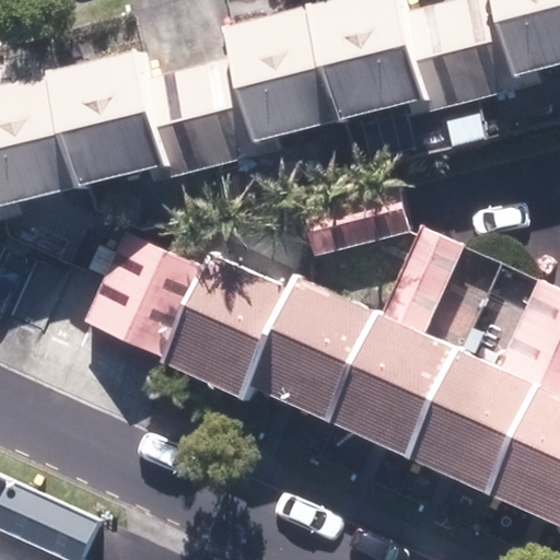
[(400,0),(338,0),(310,8),(337,123),(410,105),(429,101),(405,13),(400,0)]
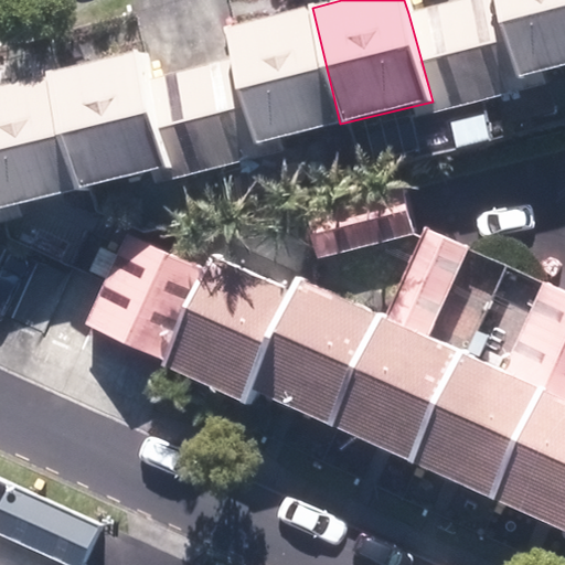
[(497,0),(459,0),(408,13),(433,102),(414,106),(417,117),(548,83),(545,72),(518,78),(497,0)]
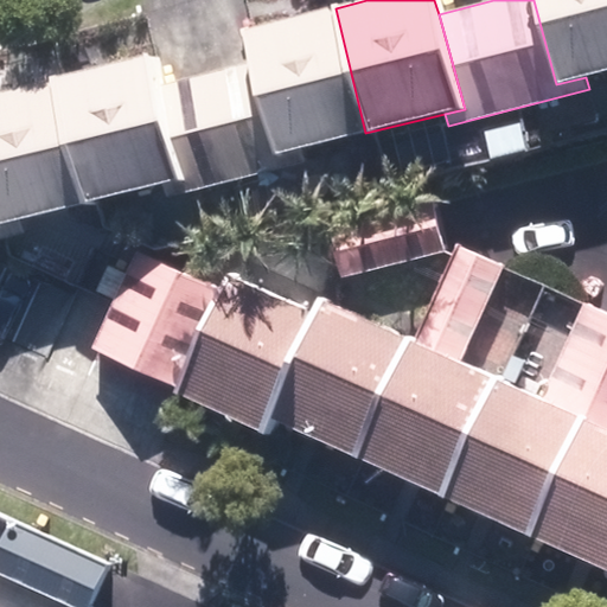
[(606,0),(534,0),(556,84),(586,77),(606,71),(606,0)]
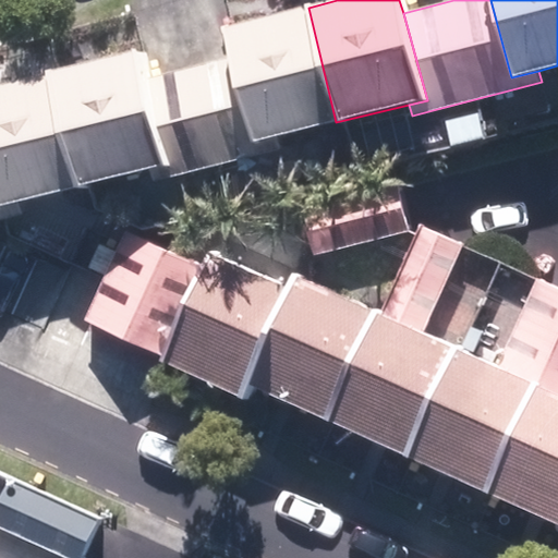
[(222,28),(231,57),(252,141),(277,135),(336,122),(308,8),(222,28)]
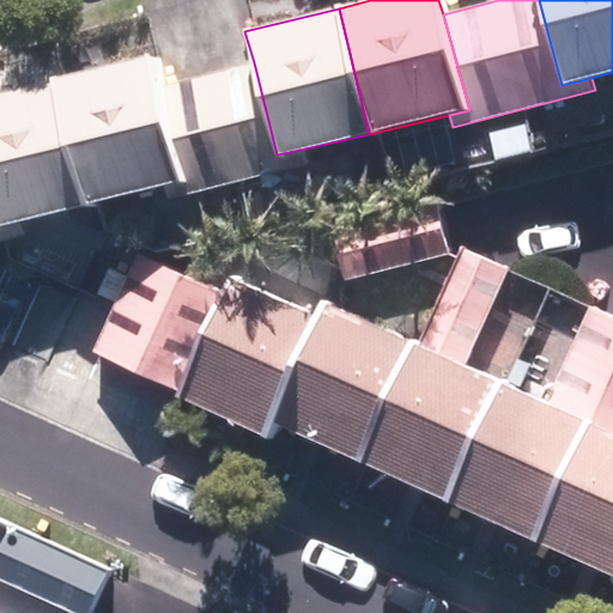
[(52,79),(54,80),(84,207),(105,202),(165,188),(187,182),(162,85),(155,53),(52,79)]
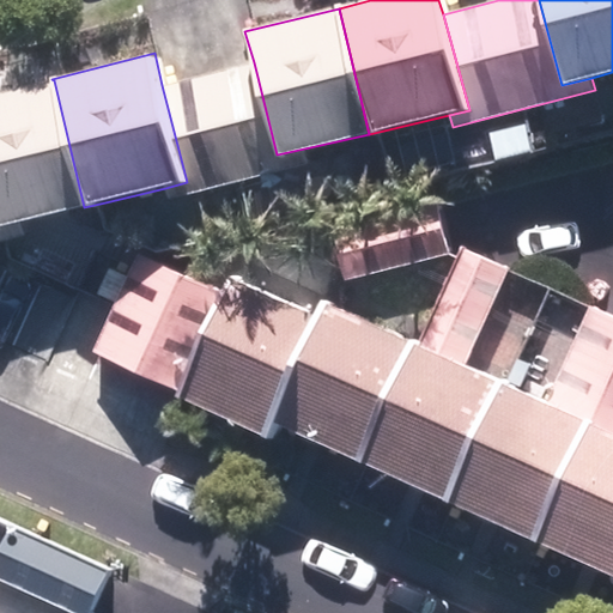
[(187,182),(165,188),(168,198),(308,164),(304,149),(277,155),(254,62),(162,85),(187,182)]
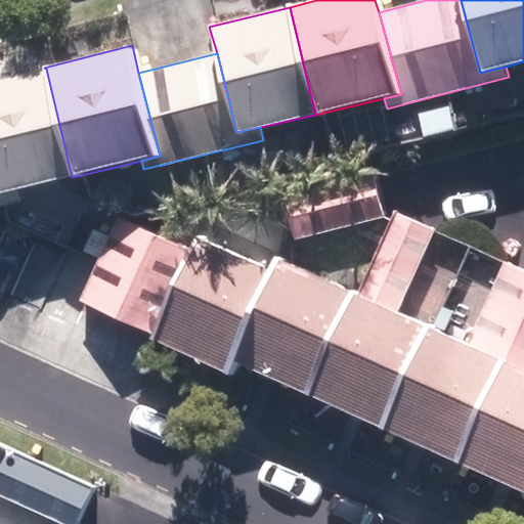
[(0,192),(19,188),(72,177),(46,69),(0,79),(0,192)]
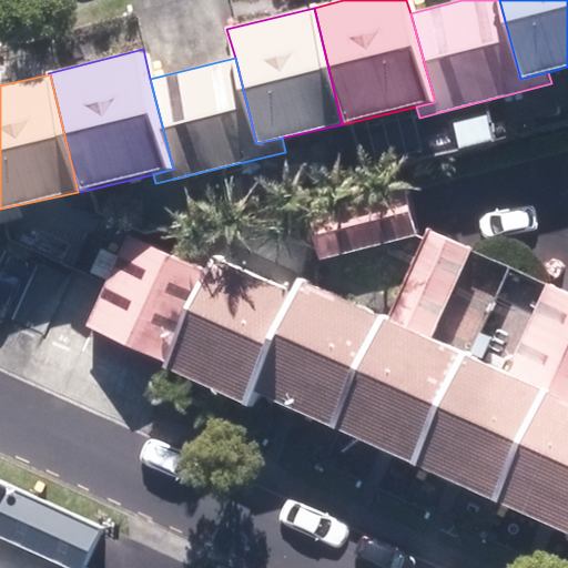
[(321,259),(418,236),(407,189),(310,211),(321,259)]
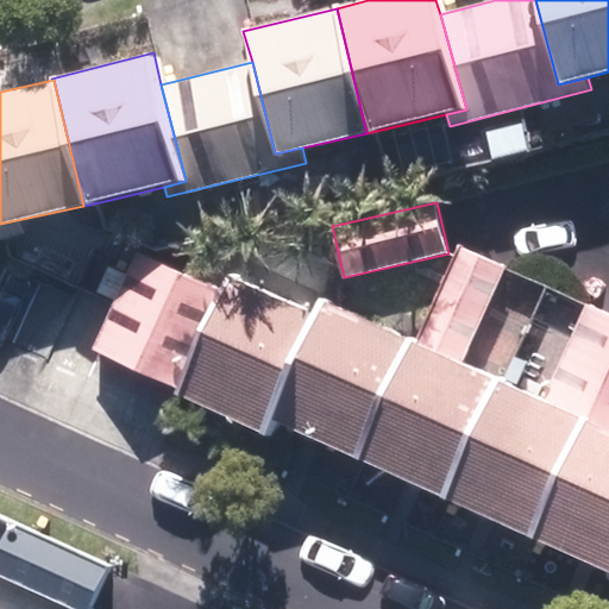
[(0,239),(26,234),(23,219),(0,224),(0,239)]
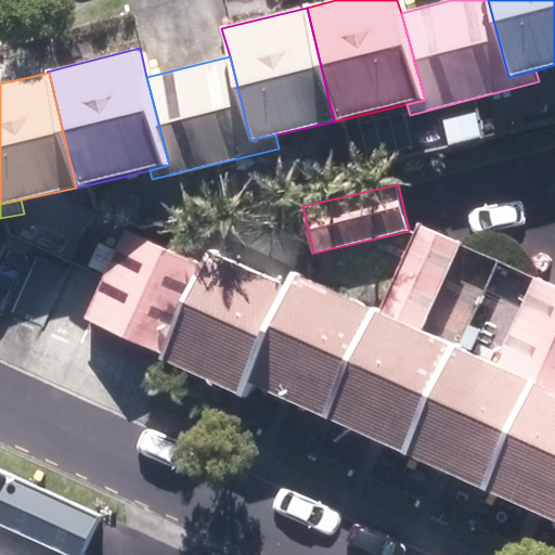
[(416,223),(413,232),(376,311),(420,331),(460,243),(416,223)]
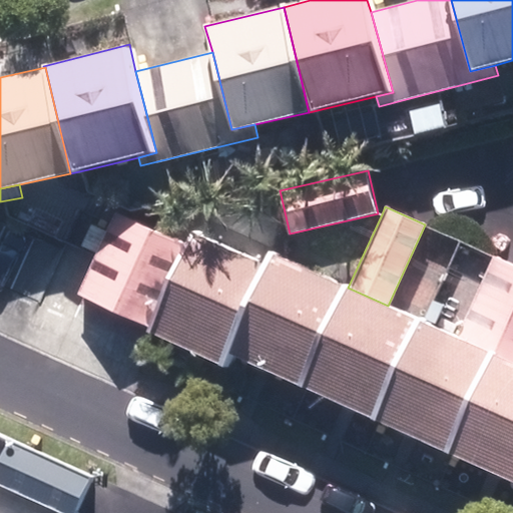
[(112,311),(149,227),(113,211),(94,252),(76,295),(112,311)]
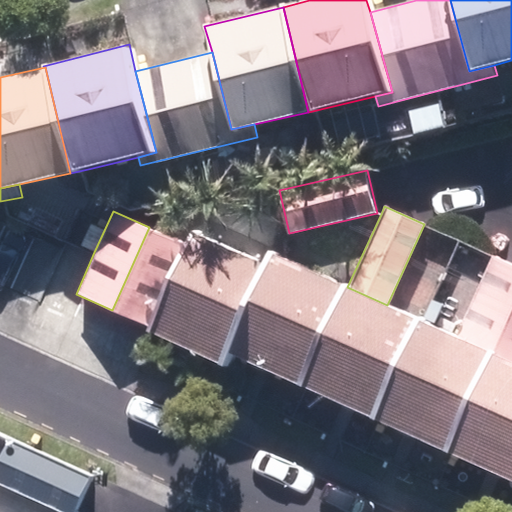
[(149,327),(185,243),(149,227),(112,310),(149,327)]
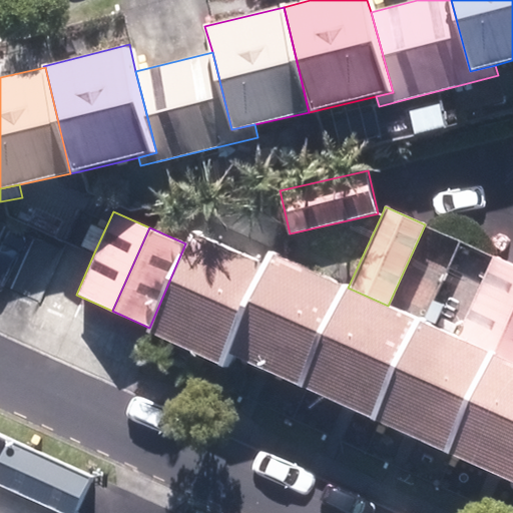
[(224,354),(267,263),(191,230),(185,243),(149,328),(147,332),(221,364),(224,354)]
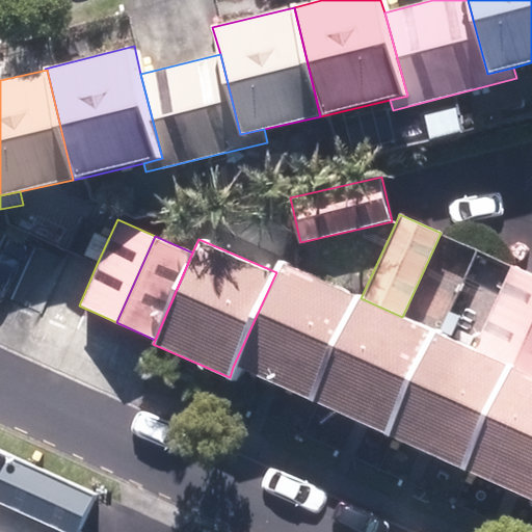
[(314,403),(361,298),(281,263),(276,272),(233,367),(314,403)]
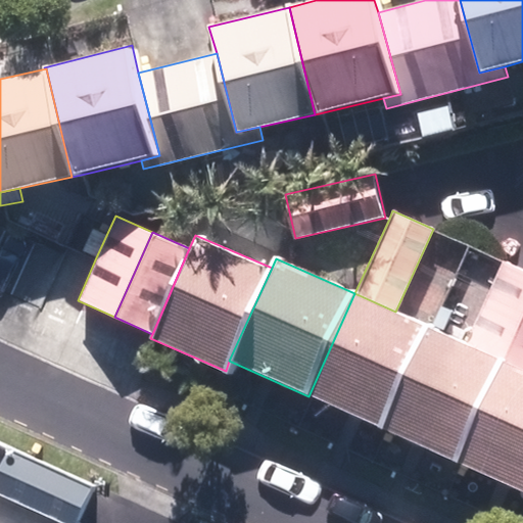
[(522,318),(522,270),(503,262),(466,343),(504,361),(522,318)]
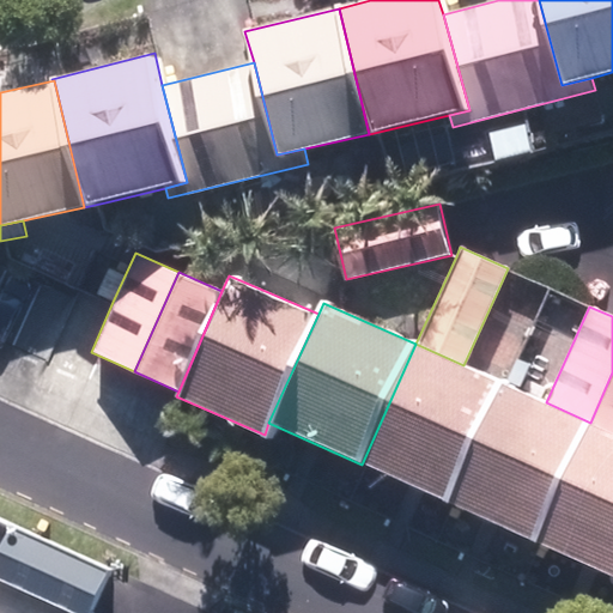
[(447,503),(502,383),(463,365),(416,344),(362,465),(447,503)]
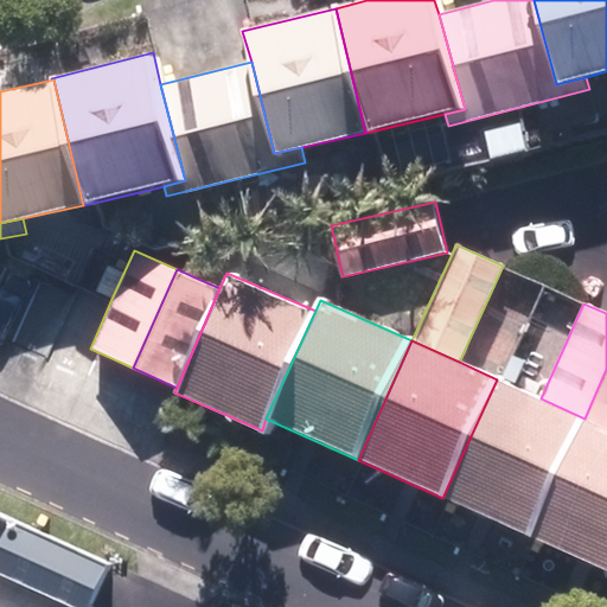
[(606,369),(585,419),(606,428),(606,369)]
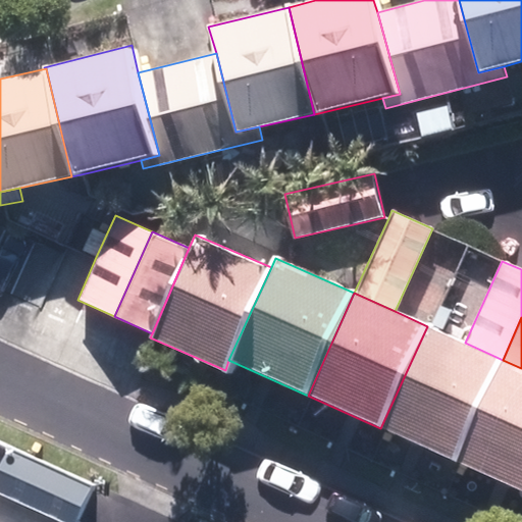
[(456,463),(503,360),(465,343),(427,326),(380,428),(456,463)]
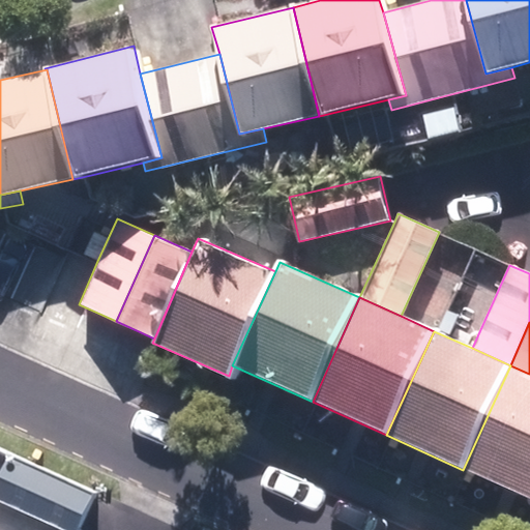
[(529,499),(529,374),(510,365),(463,470),(529,499)]
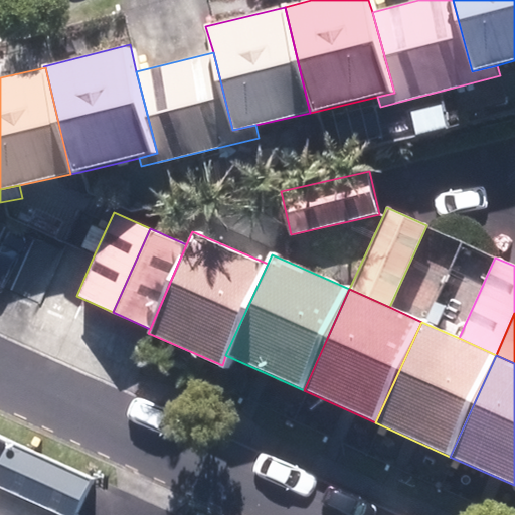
[(0,486),(59,514),(75,514),(93,481),(10,442),(0,462),(0,486)]
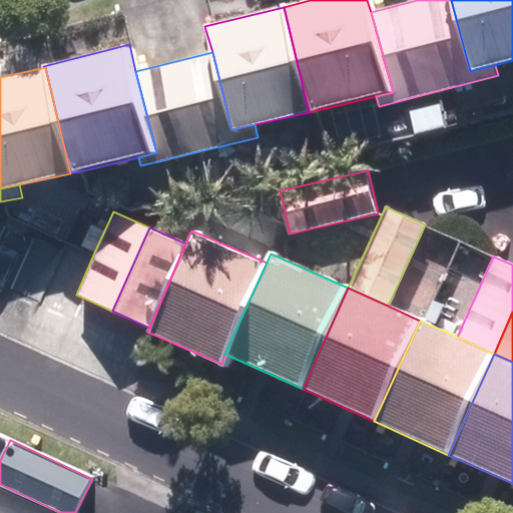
All buildings are outlined.
